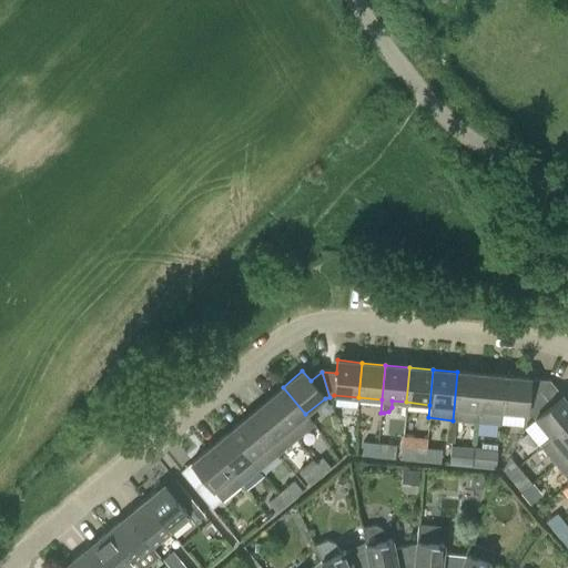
[(476,421),(480,374),(457,372),(453,421),(476,423),(476,421)]
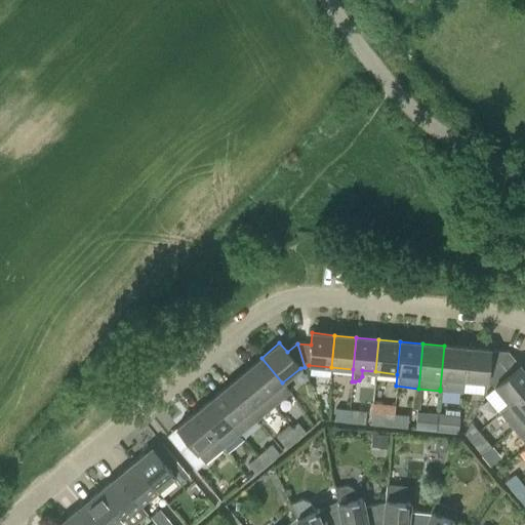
[(462,391),(463,380),(467,348),(444,346),(440,389),(462,391)]
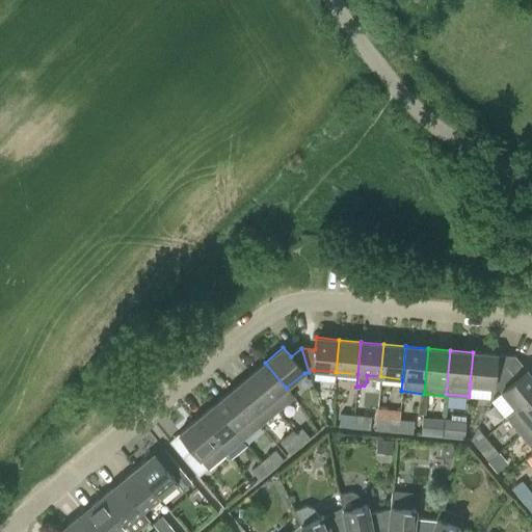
[(496,354),(473,352),(470,386),(493,388),(497,390),(508,368),(514,356),(496,354)]
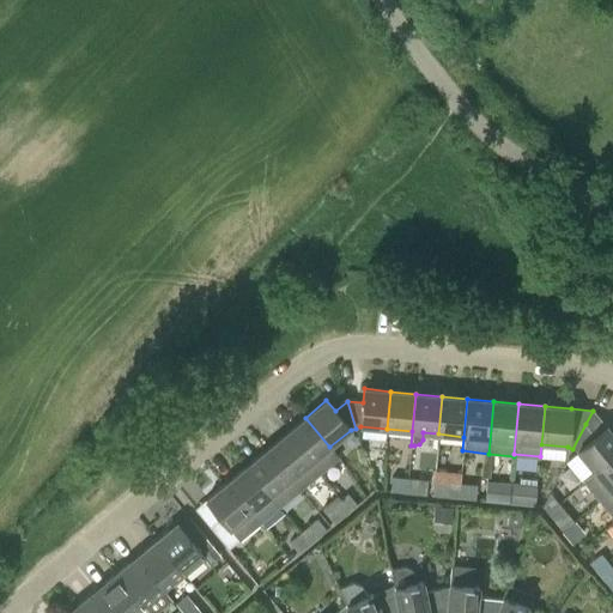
[(329,447),(305,418),(285,434),(319,474),(339,459),(329,447)]
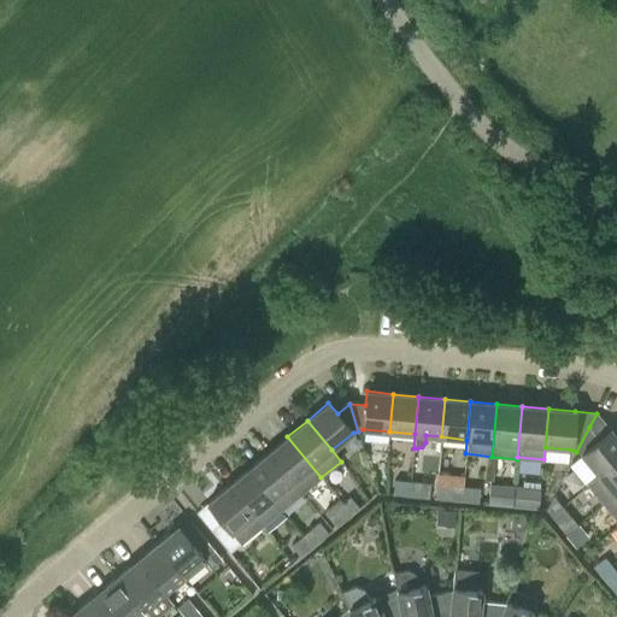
[(580,454),(598,475),(616,458),(616,438),(610,429),(599,439),(589,427),(576,452),(580,454)]
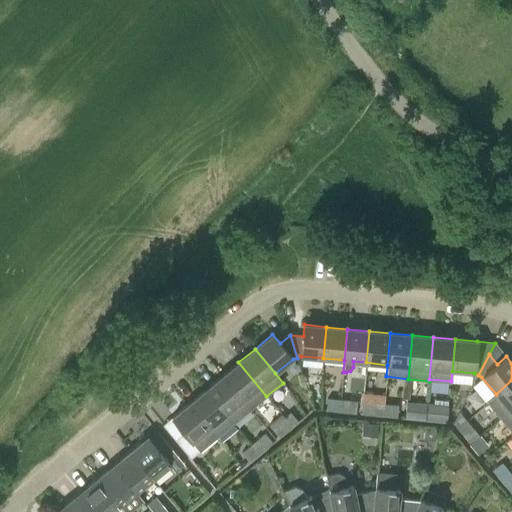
[(266,396),(238,362),(221,376),(249,410),(266,396)]
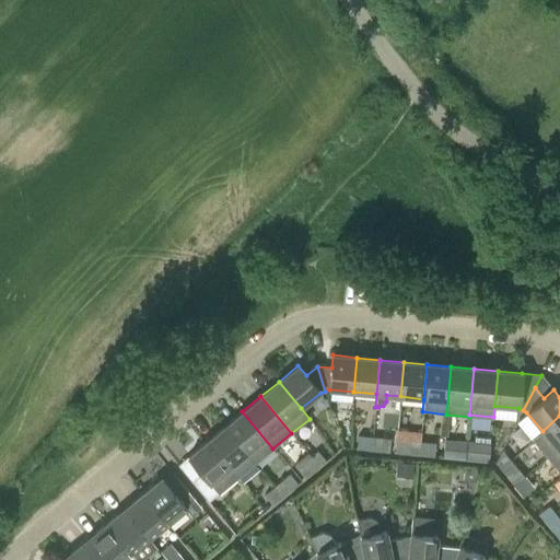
[(272,448),(242,411),(224,427),(255,464),(272,448)]
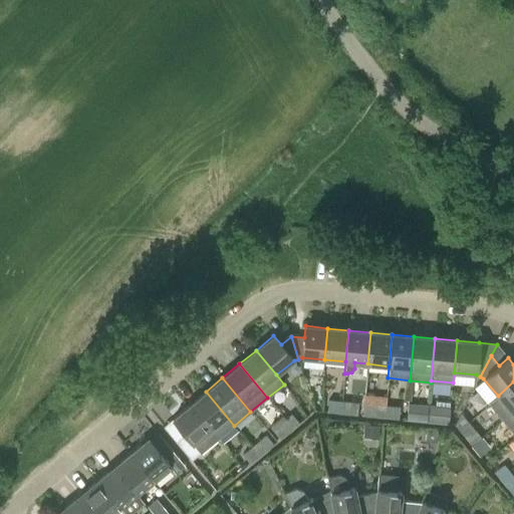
[(502,420),(513,410),(513,381),(498,396),(489,404),(502,420)]
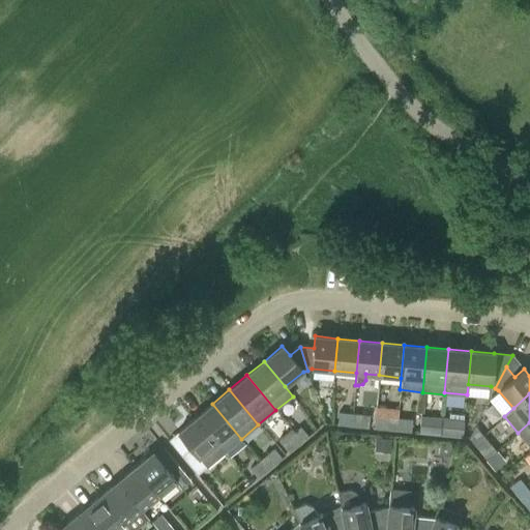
[(241,439),(212,404),(195,418),(224,453),(241,439)]
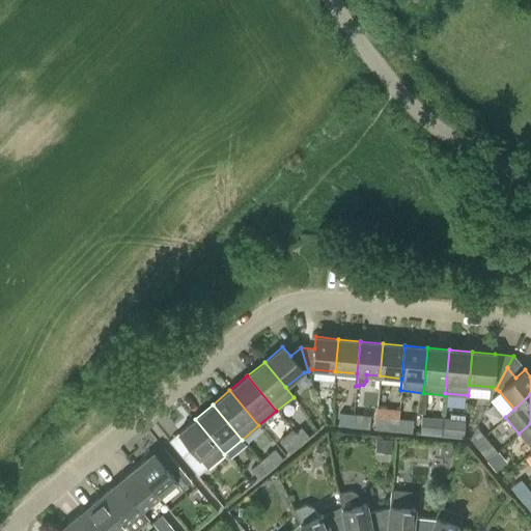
[(338,426),(353,427),(354,414),(345,413),(339,413),(338,426)]
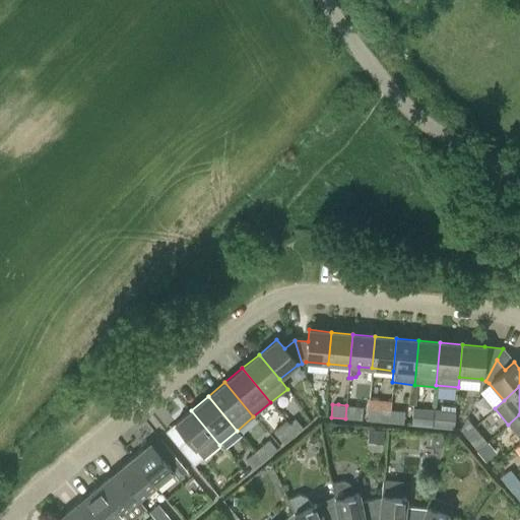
[(363,406),(346,405),(345,418),(362,420),(363,406)]
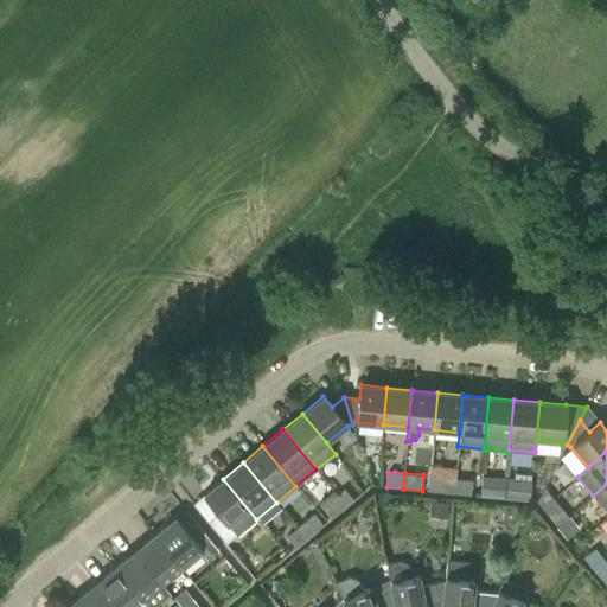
[(429,475),(427,491),(454,493),(457,479),(429,475)]
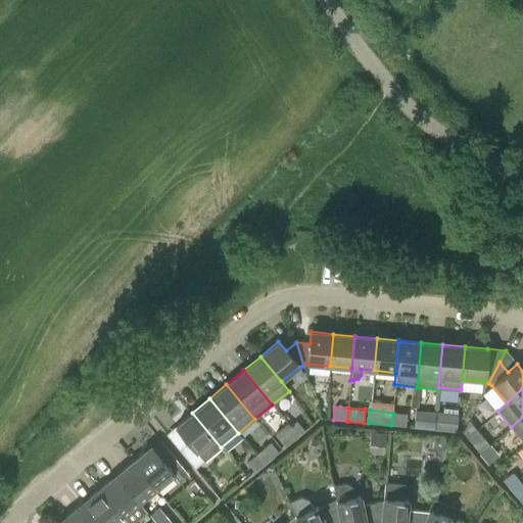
[(204,461),(221,447),(192,413),(175,426),(188,442),(179,449),(194,469),(204,461)]
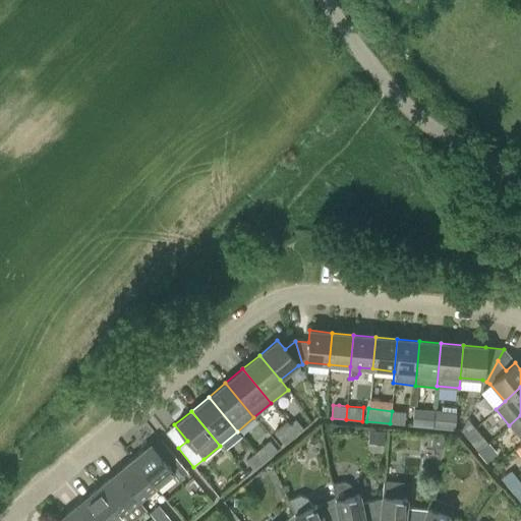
[(404,425),(405,412),(392,411),(390,423),(404,425)]
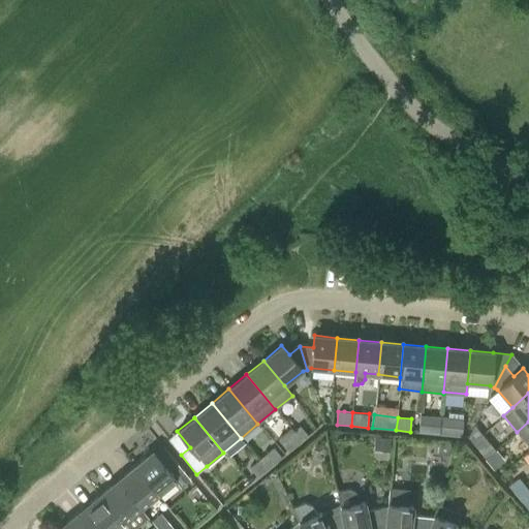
[(463,437),(464,421),(443,418),(441,435),(463,437)]
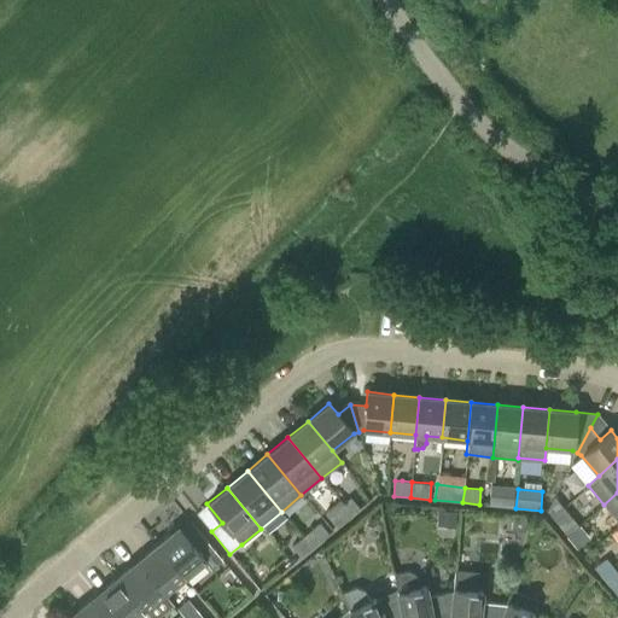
[(516,494),(499,491),(497,506),(514,508),(516,494)]
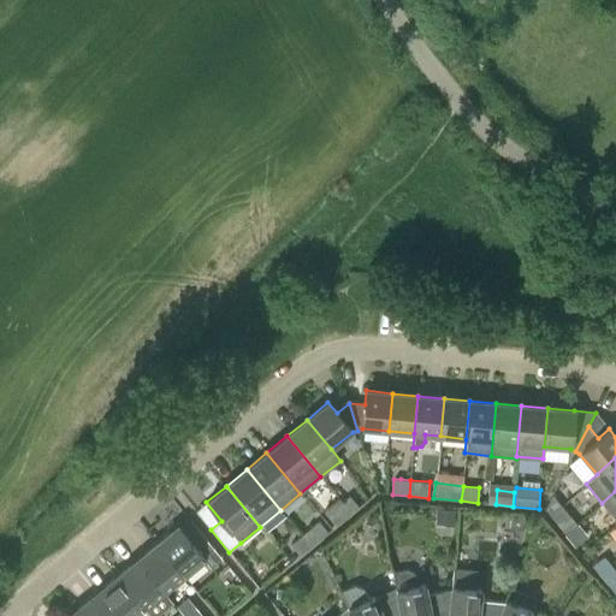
[(615,520),(615,491),(602,503),(615,520)]
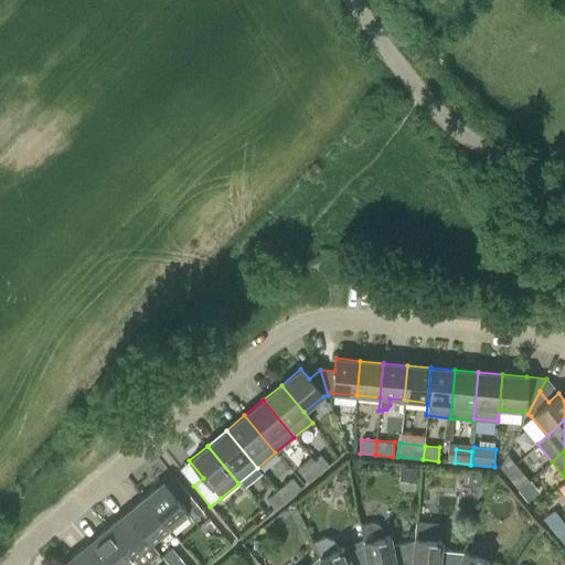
[(320,455),(315,460),(323,471),(329,466),(320,455)]
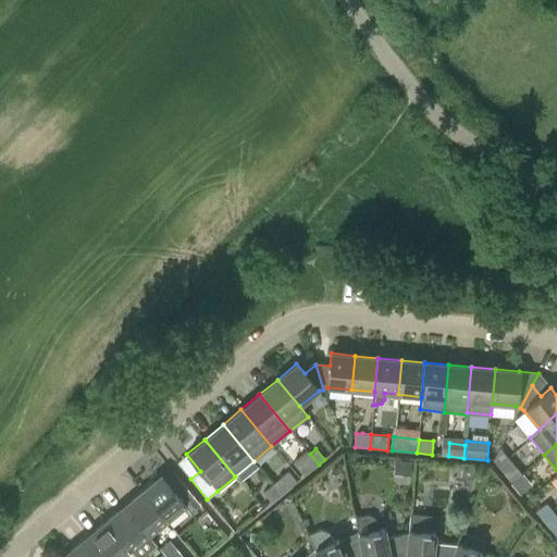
[(304,477),(319,465),(310,454),(307,449),(292,462),(304,477)]
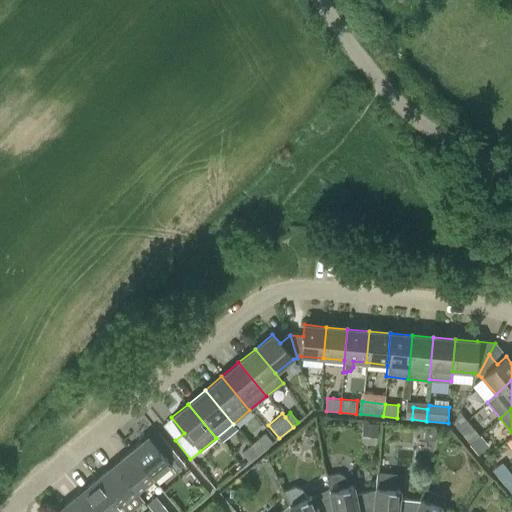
[(480,436),(467,421),(458,430),(470,444),(480,436)]
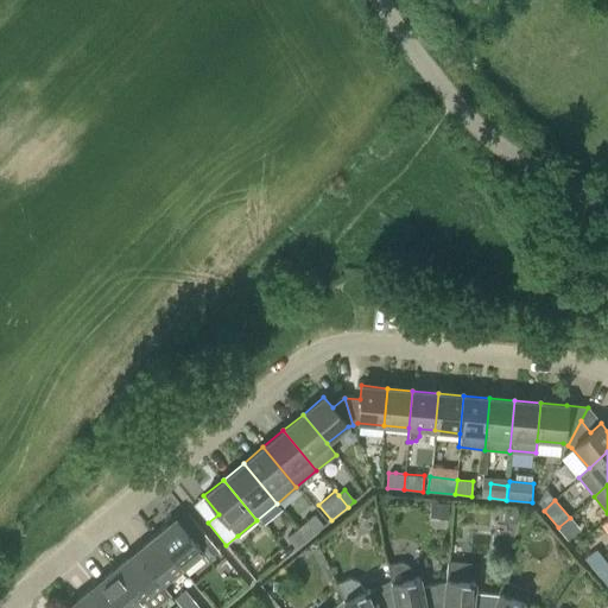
[(430,502),(430,517),(448,518),(448,502),(430,502)]
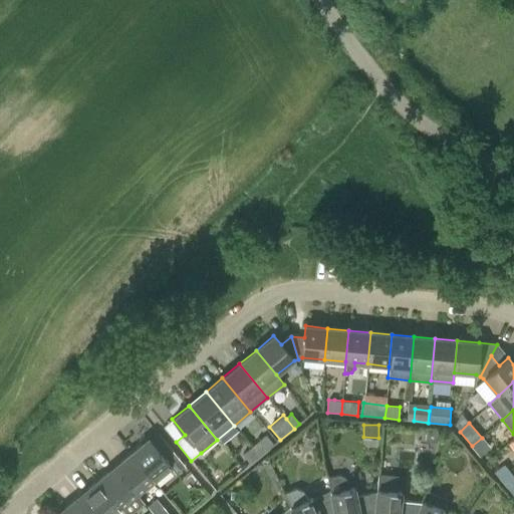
[(427,430),(426,441),(437,442),(438,431),(427,430)]
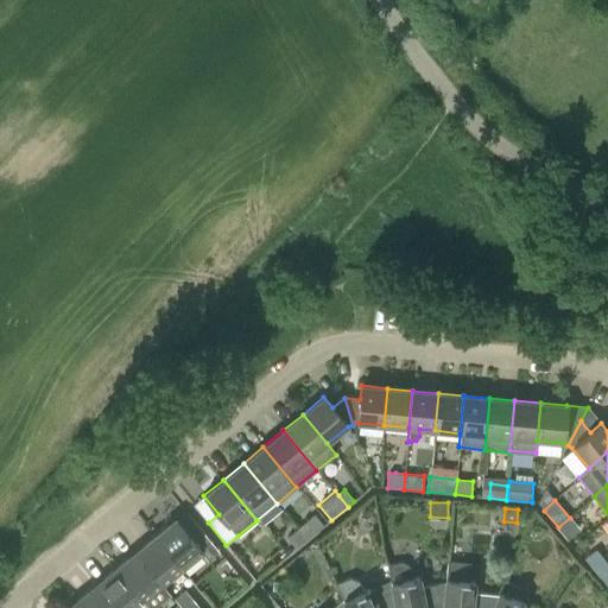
[(165,527),(153,537),(181,571),(201,555),(207,562),(219,552),(188,514),(169,531),(165,527)]
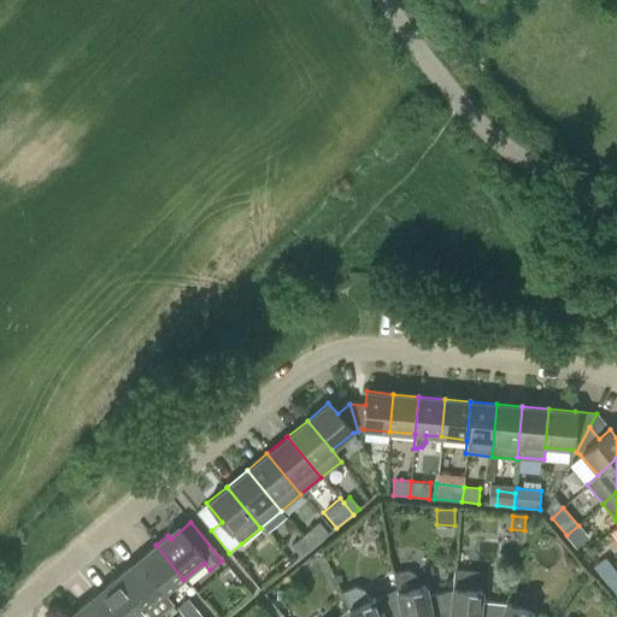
[(318,522),(303,535),(312,547),(329,534),(318,522)]
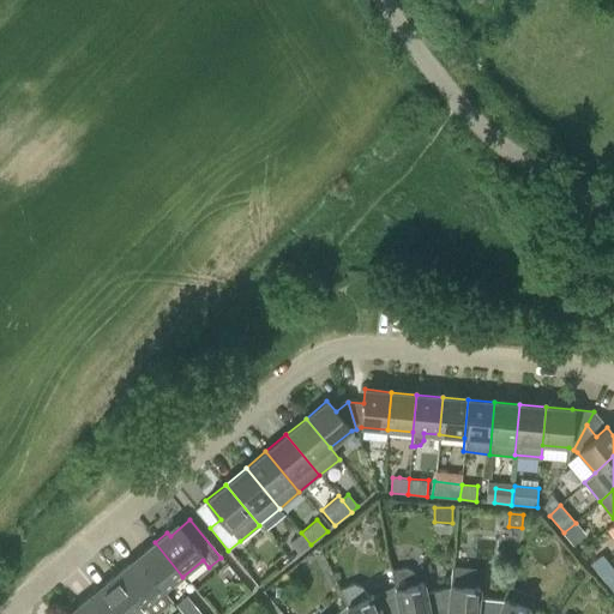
[(572,543),(584,533),(576,523),(564,533),(572,543)]
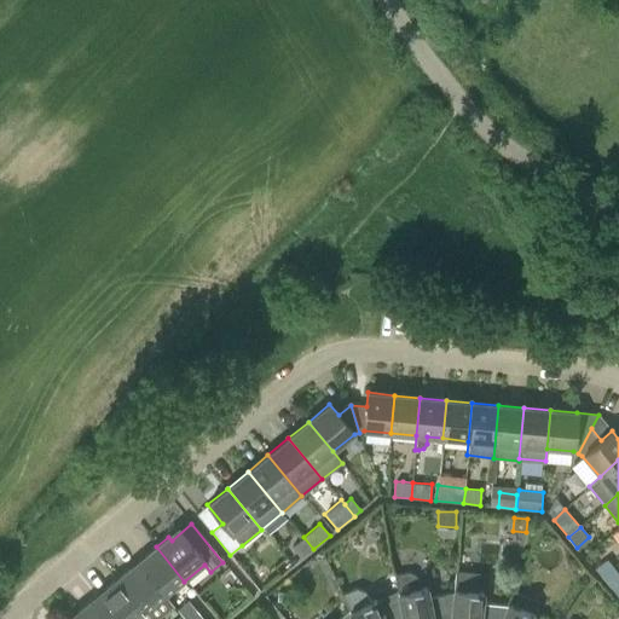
[(301,559),(313,549),(304,537),(291,547),(301,559)]
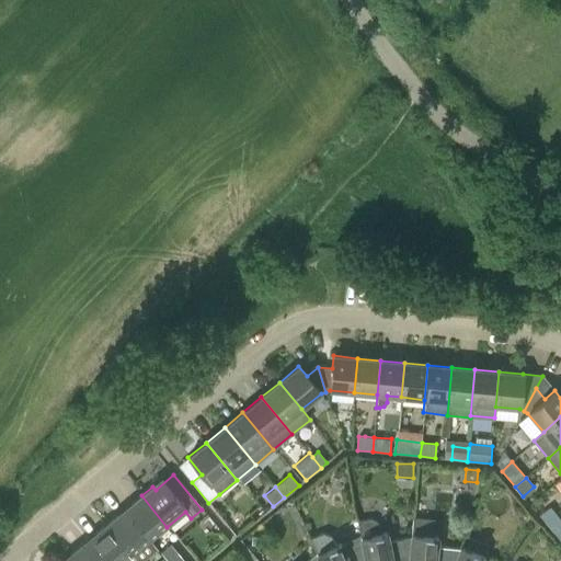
[(134,508),(126,514),(149,542),(150,541),(167,527),(141,495),(130,505),(134,508)]
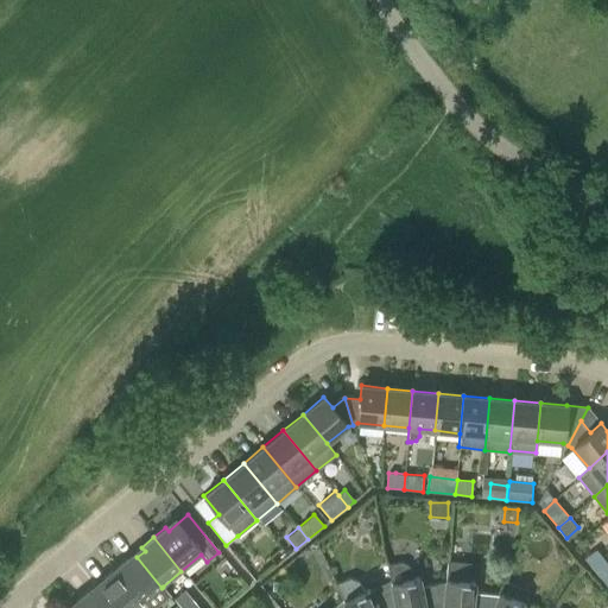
[(596,550),(584,559),(590,567),(602,557),(596,550)]
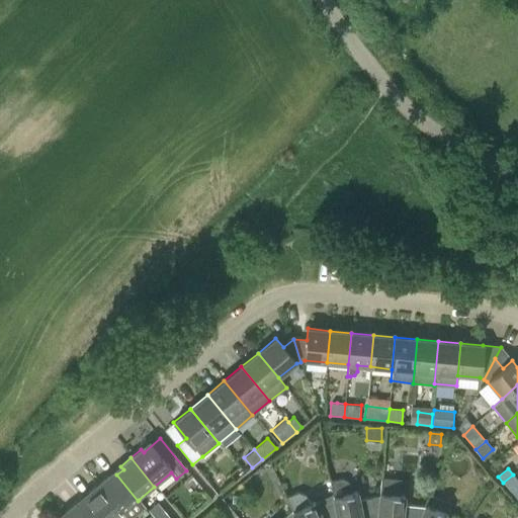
[(138,501),(116,475),(110,481),(107,477),(97,486),(120,514),(122,513),(125,517),(132,517),(145,508),(139,500),(138,501)]
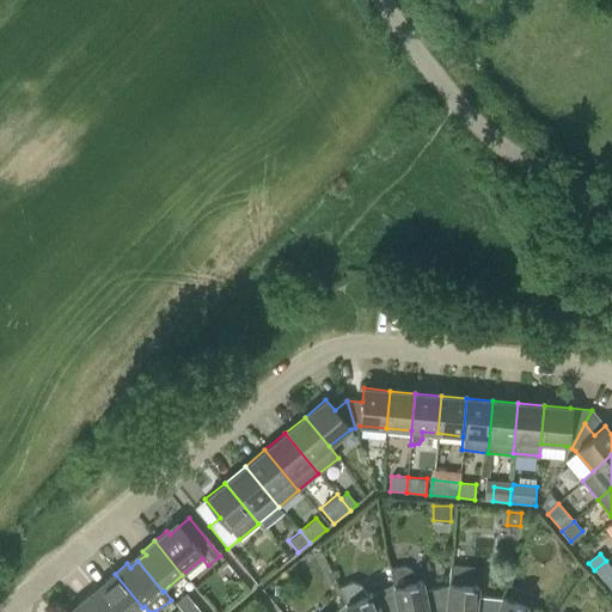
[(604,581),(611,574),(611,568),(606,561),(594,570),(604,581)]
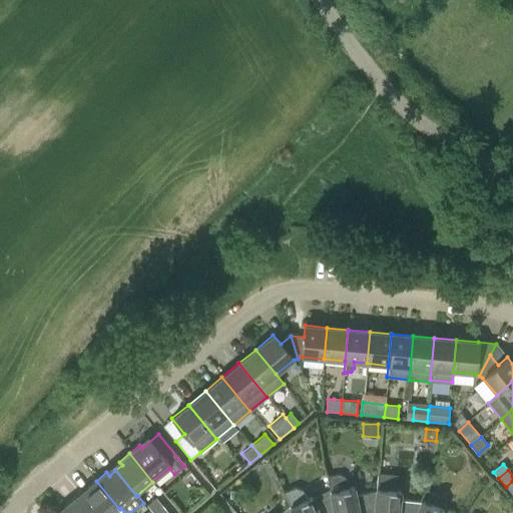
[(331,498),(333,512),(373,512),(375,491),(354,496),(352,487),(348,488),(346,479),(339,474),(327,477),(331,498)]
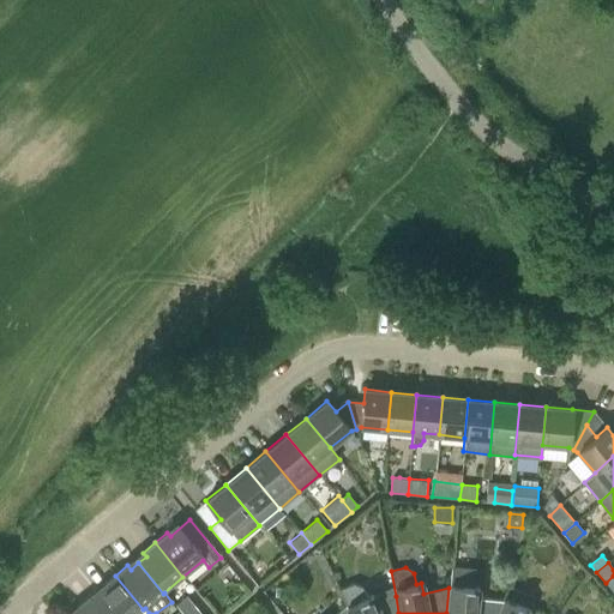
[(98,596),(113,613),(137,613),(143,609),(115,576),(103,585),(106,590),(98,596)]
